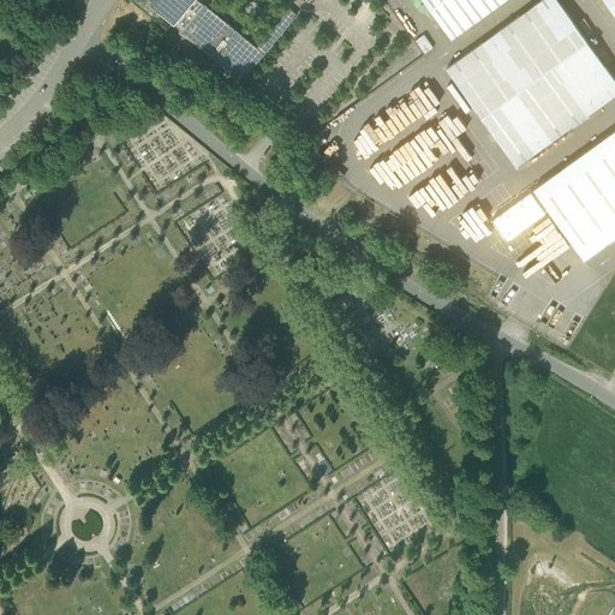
[(285,31),(278,25),(258,48),(214,12),(206,5),(198,0),(154,0),(151,4),(161,12),(159,15),(162,18),(165,16),(183,30),(181,33),(243,82),(285,31)]
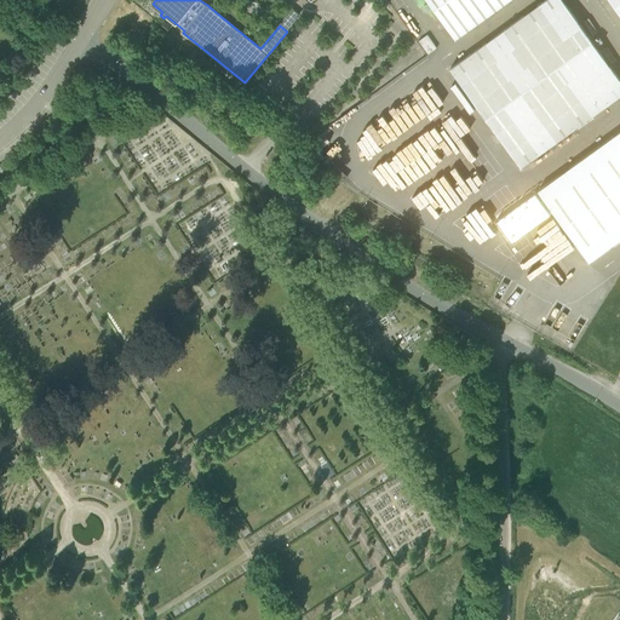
[(425,0),(453,38),(506,0),(425,0)]
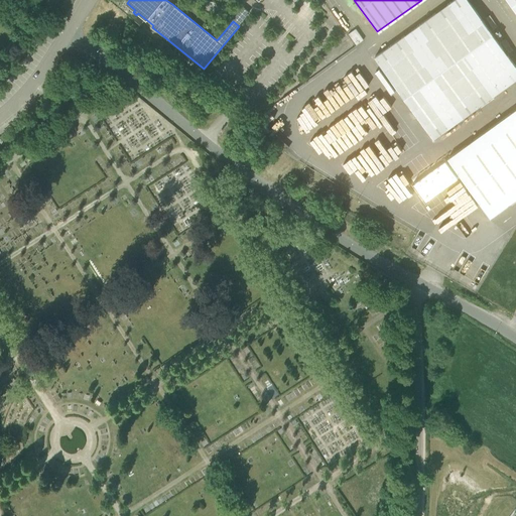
[(515,69),(466,0),(453,0),(375,56),(417,114),(434,138),(486,101),(515,78),(515,69)]
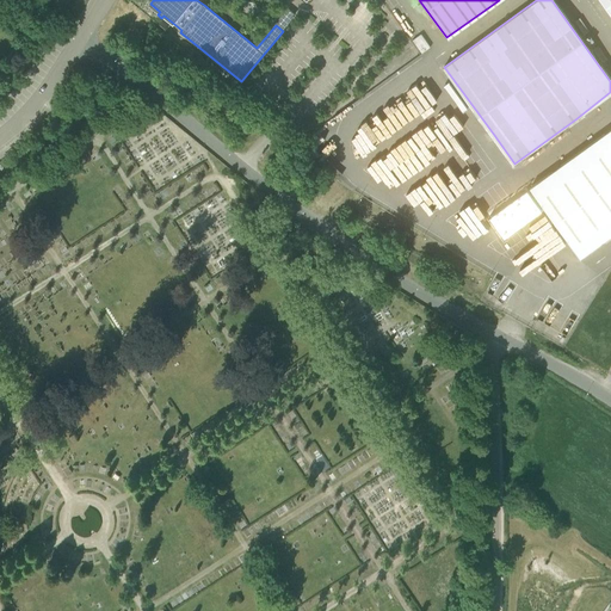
[(289,23),(296,14),(289,8),(282,17),(289,23)]
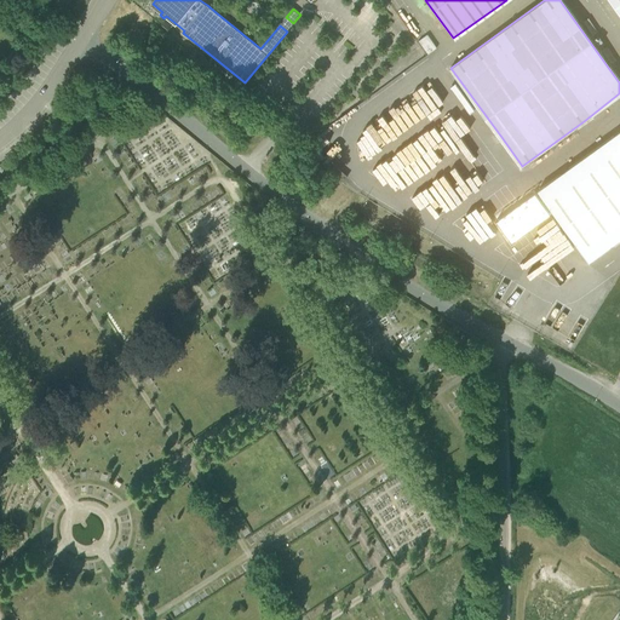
[(428,34),(419,40),(428,53),(437,47),(428,34)]
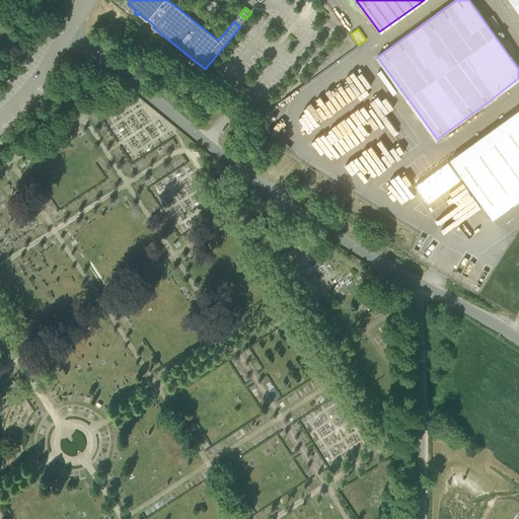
[(518,199),(518,108),(450,159),(494,218),(515,202),(518,199)]
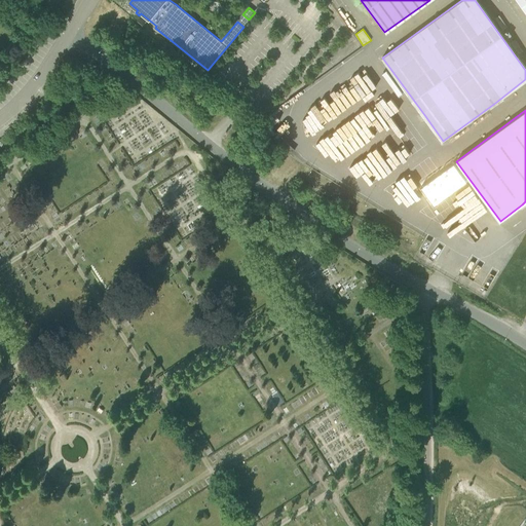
[(277,142),(282,146),(286,141),(282,137),(277,142)]
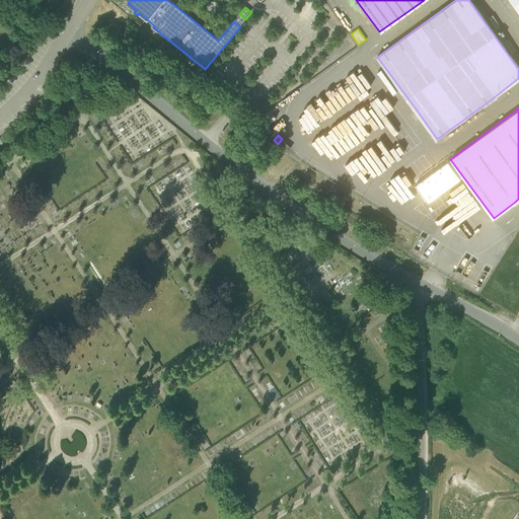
[(288,152),(288,151),(291,148),(284,142),(283,143),(282,142),(279,145),(288,152)]
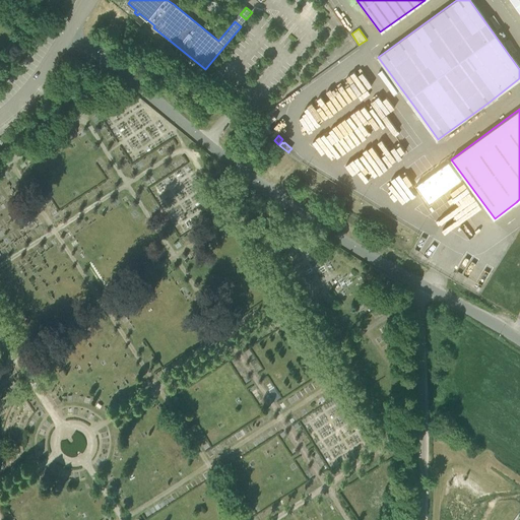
[(459,176),(447,158),(415,182),(428,199),(459,176)]
